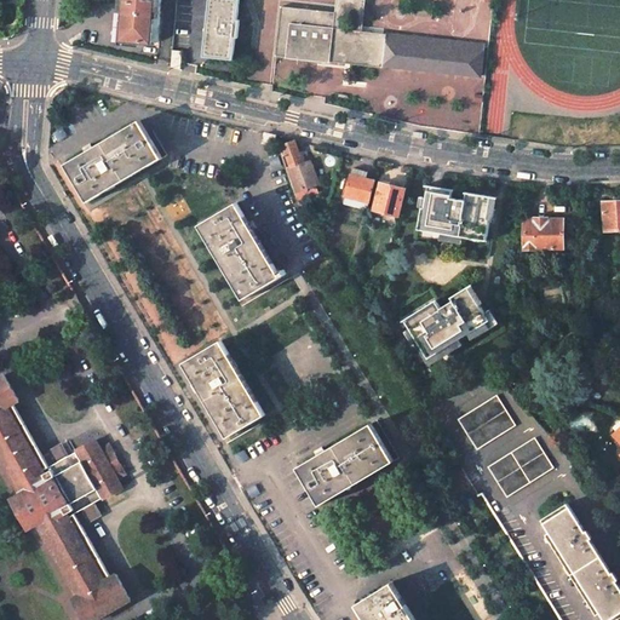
[(120,0),(120,11),(125,11),(122,40),(153,42),(155,10),(161,10),(161,0),(120,0)]
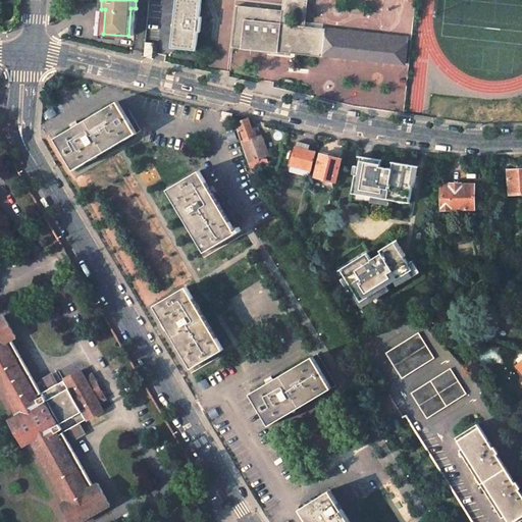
[(175,0),(171,48),(196,50),(198,32),(200,32),(202,16),(200,16),(201,0),(175,0)]
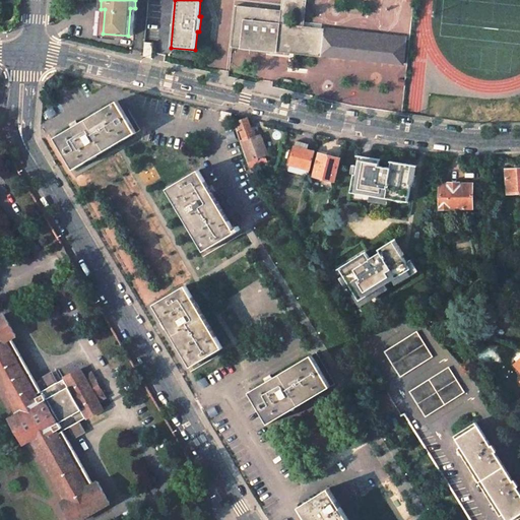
[(282,0),(282,7),(281,10),(280,23),(287,24),(288,12),(299,12),(297,25),(304,26),(306,13),(307,0),(306,0),(282,0)]
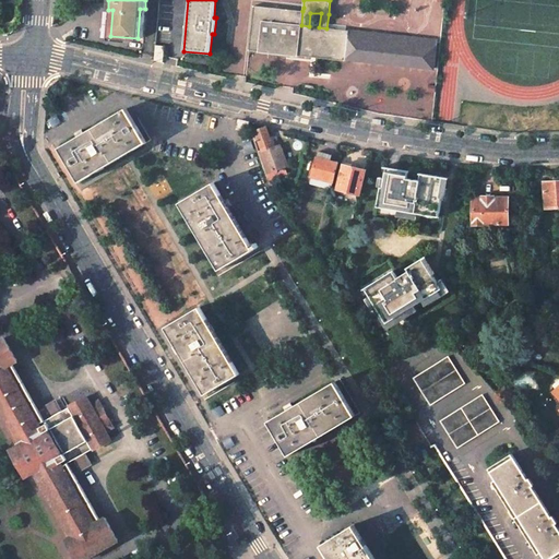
[(440,0),(416,0),(414,27),(437,30),(438,24),(440,0)]
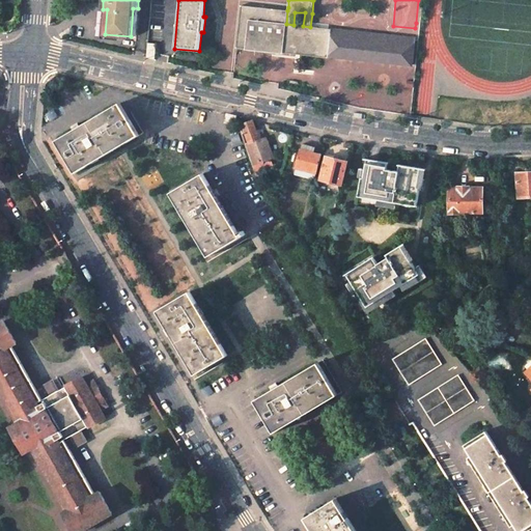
[(287,10),(241,5),(236,48),(328,57),(328,56),(331,29),(310,27),(303,26),(294,25),(286,24),(287,10)]
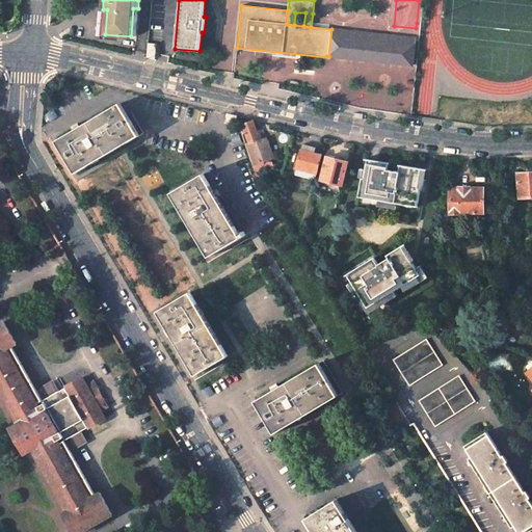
[(138,8),(133,8),(131,36),(137,35),(140,8),(138,8)]
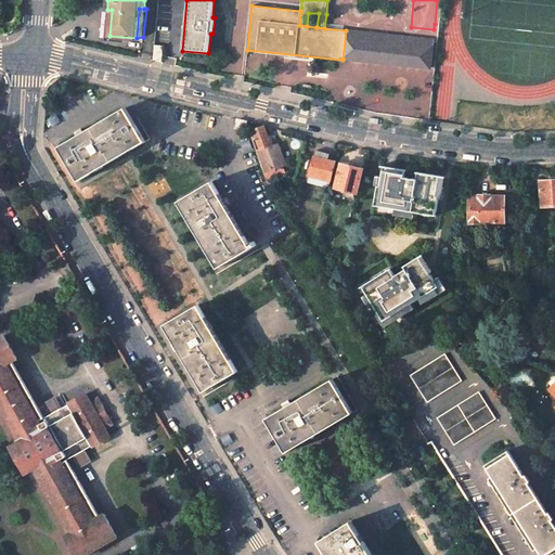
[(438,24),(435,24),(434,29),(434,31),(430,30),(429,37),(433,37),(433,40),(433,48),(436,48),(438,24)]
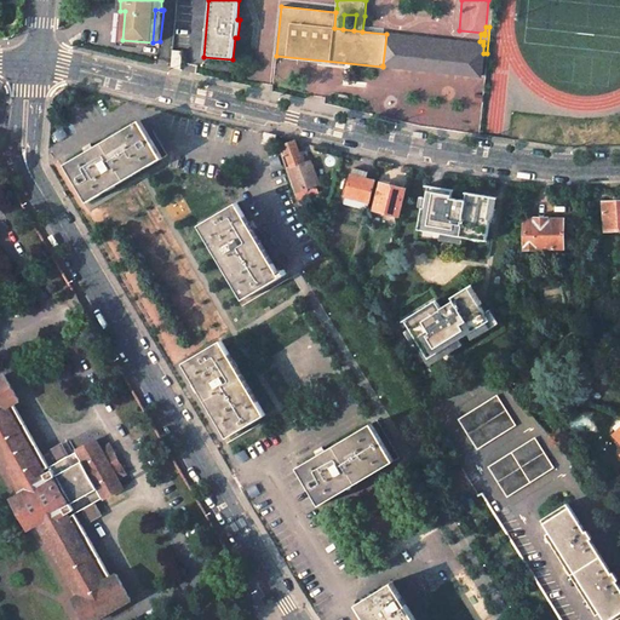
[(483,45),(386,34),(383,65),(481,76),(483,53),(483,45)]
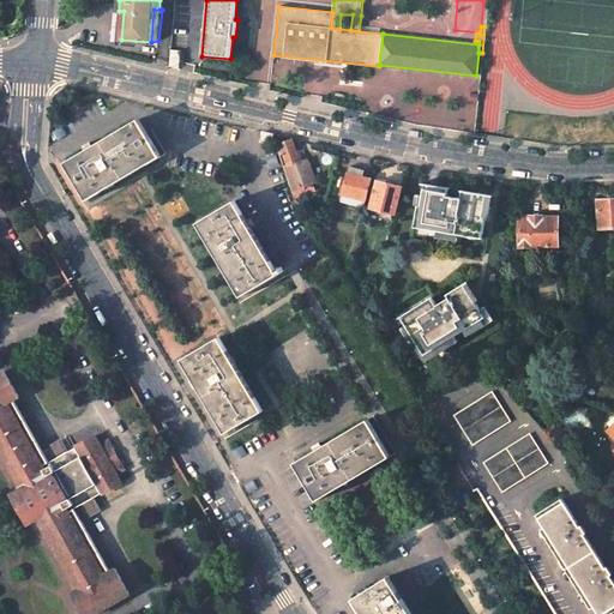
[(179,50),(172,49),(169,67),(172,67),(179,68),(180,56),(179,50)]
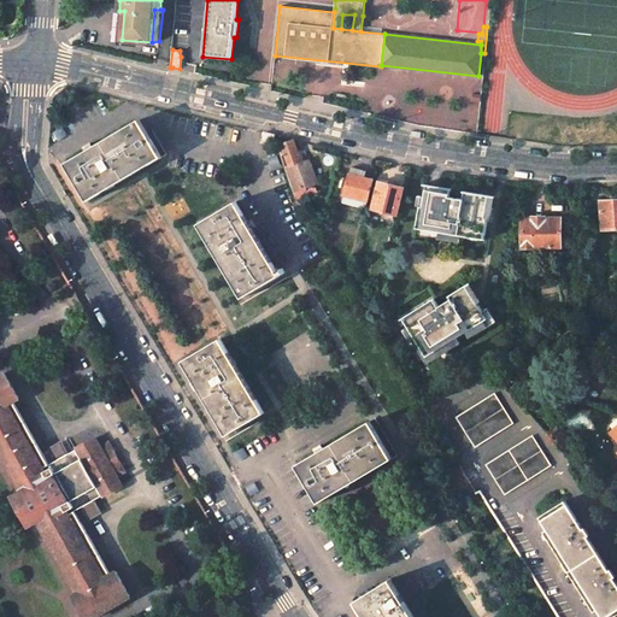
[(140,119),(65,164),(88,201),(163,157),(140,119)]
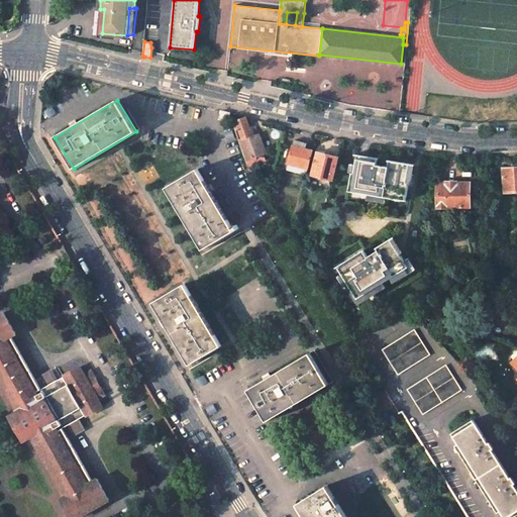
[(234,122),(231,113),(221,111),(219,119),(221,120),(220,124),(236,128),(234,122)]
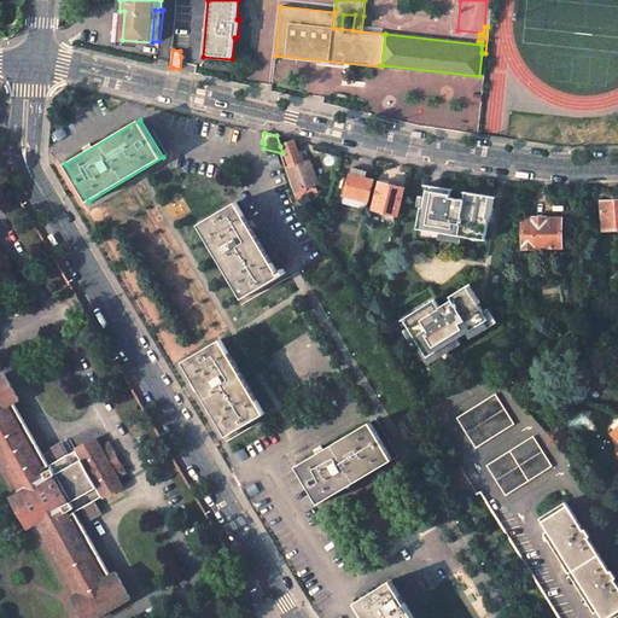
[(285,153),(290,167),(296,165),(302,162),(295,140),(280,146),(283,153),(283,155),(285,153)]
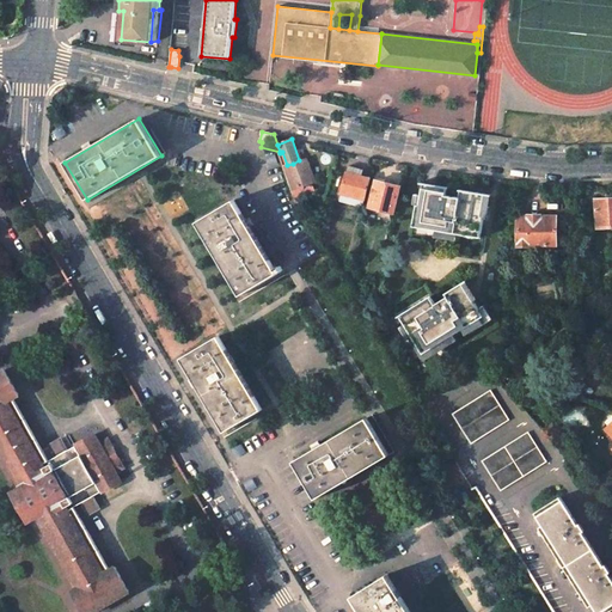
[(287,165),(285,166),(293,190),(301,188),(317,182),(308,158),(299,160),(293,164),(287,165)]
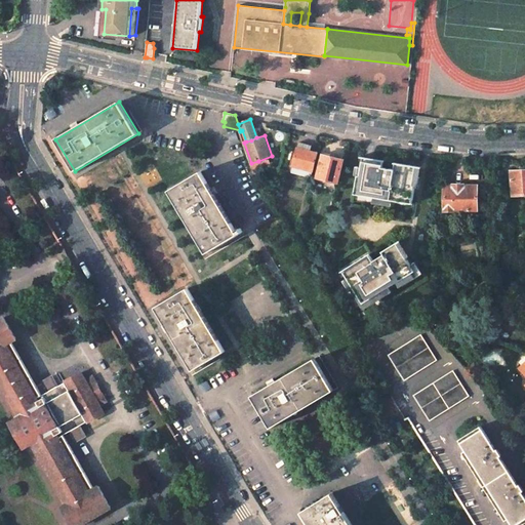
[(299,142),(297,148),(293,166),(313,170),(317,153),(311,152),(312,145),(299,142)]
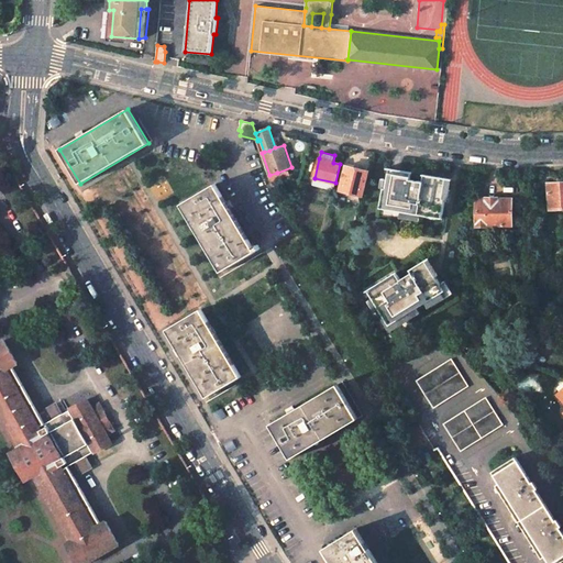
[(368,172),(345,166),(340,190),(362,196),(368,172)]
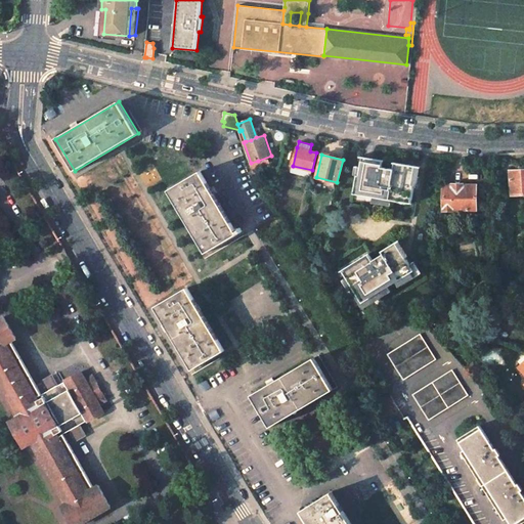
[(354,193),(412,204),(416,185),(412,184),(416,166),(399,163),(398,170),(386,168),(387,161),(362,157),(358,176),(357,175),(354,193)]
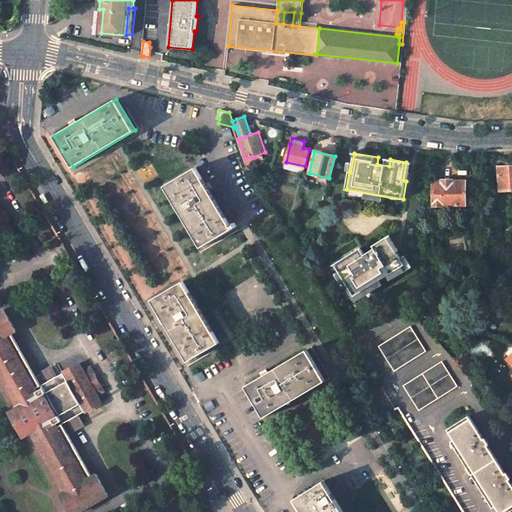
[(305,166),(286,162),(284,168),(303,173),(305,166)]
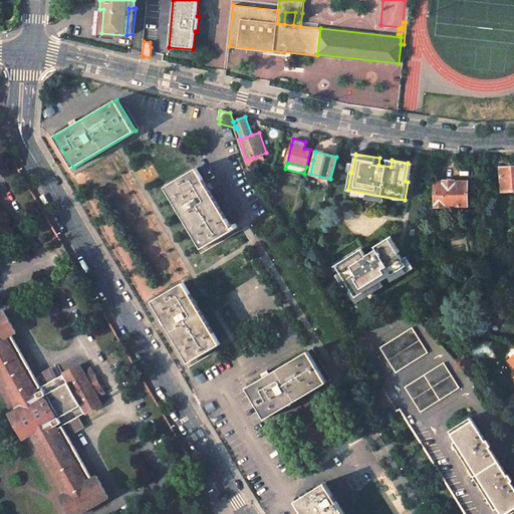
[(509,167),(500,168),(502,191),(513,190),(513,163),(509,164),(509,167)]
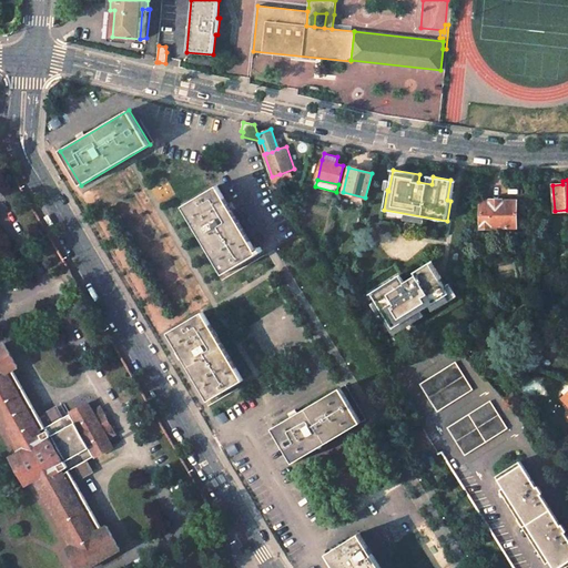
[(217,185),(182,206),(223,274),(263,251),(260,246),(255,250),(217,185)]
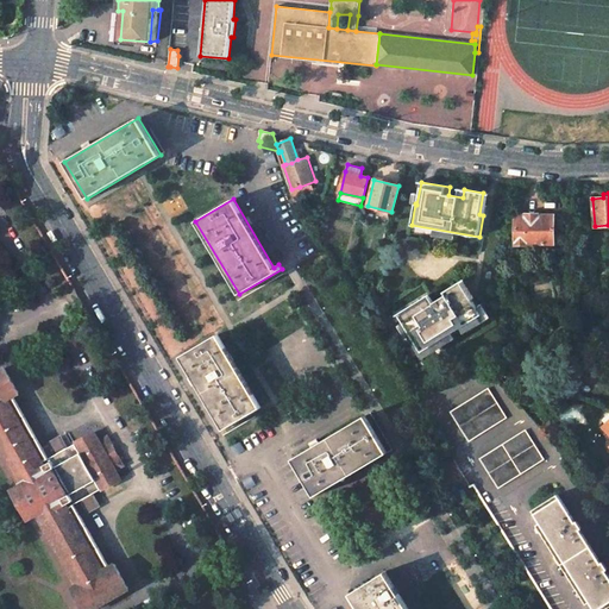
[(553,214),(515,215),(515,244),(553,244),(553,214)]
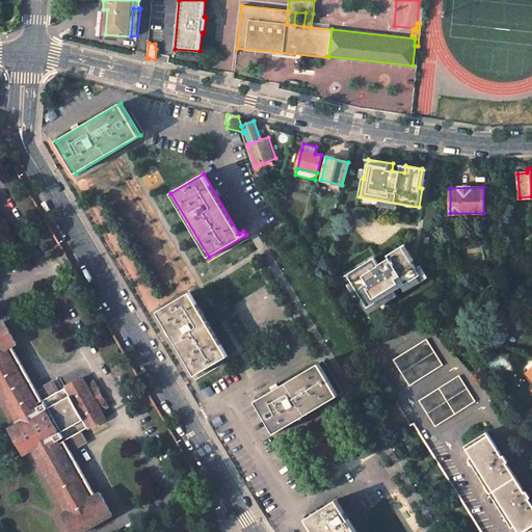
[(360,293),(369,308),(403,287),(422,275),(418,269),(403,246),(389,256),(391,259),(380,265),(376,258),(348,274),(352,282),(360,293)]
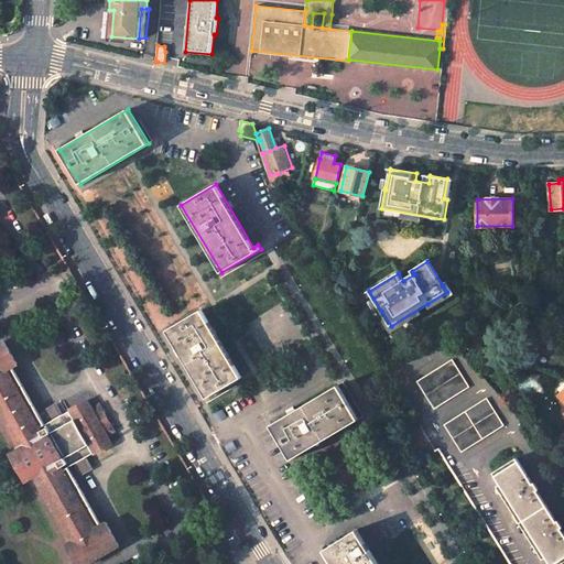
[(447,283),(443,285),(447,292),(427,304),(431,311),(455,295),(447,283)]
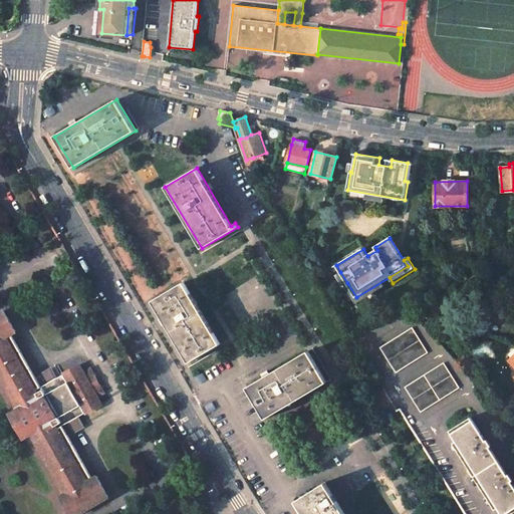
[(347,283),(340,272),(336,275),(342,285),(347,283)]
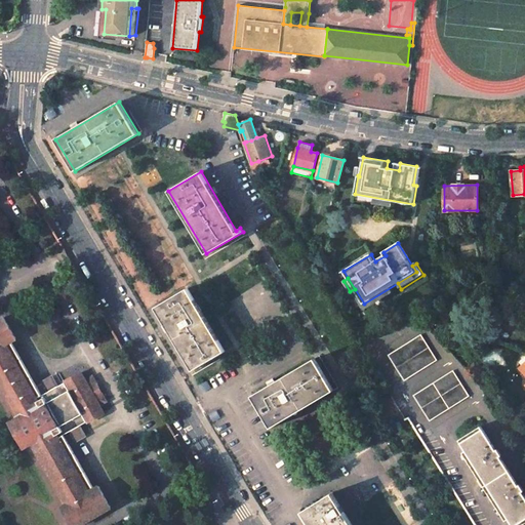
[(188,288),(156,307),(193,370),(225,351),(188,288)]
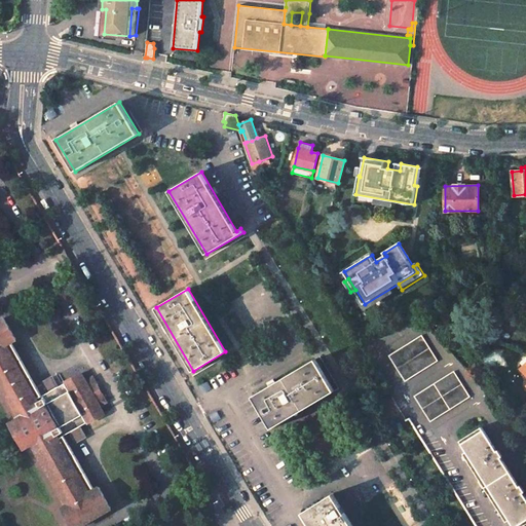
[(454,302),(441,314),(447,322),(460,309),(454,302)]
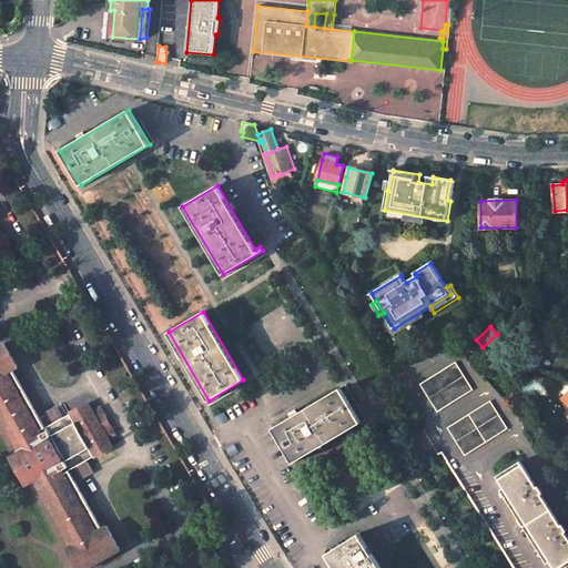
[(0,362),(0,414),(21,453),(13,457),(27,483),(36,477),(73,545),(64,550),(73,565),(104,547),(84,514),(91,509),(83,495),(77,499),(62,474),(94,456),(94,457),(113,447),(108,438),(115,434),(100,407),(93,412),(88,403),(70,413),(70,414),(39,432),(24,406),(31,403),(23,388),(17,393),(0,362)]
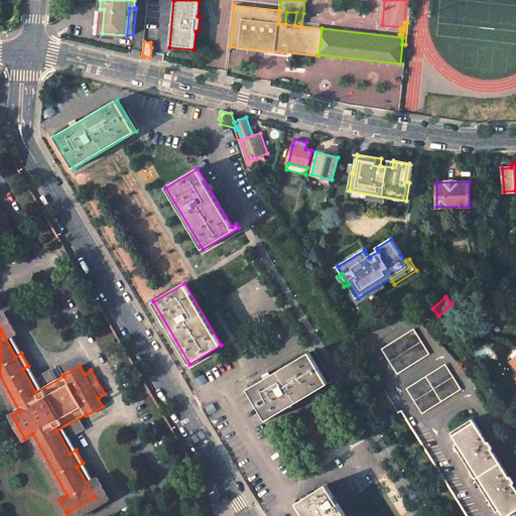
[(414,329),(382,349),(397,374),(429,354),(414,329)]
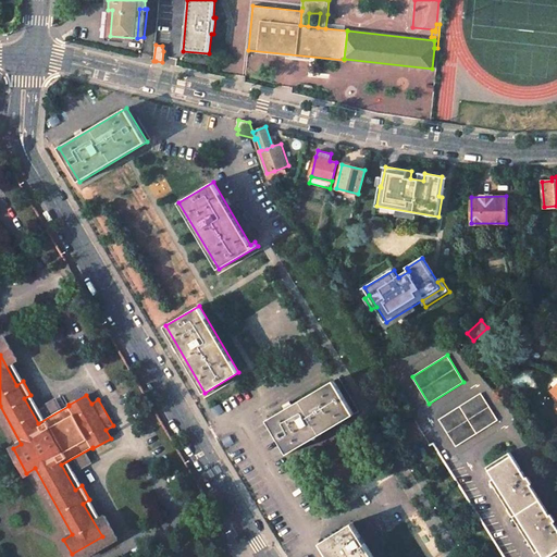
[(334,380),(267,420),(287,454),(354,413),(334,380)]
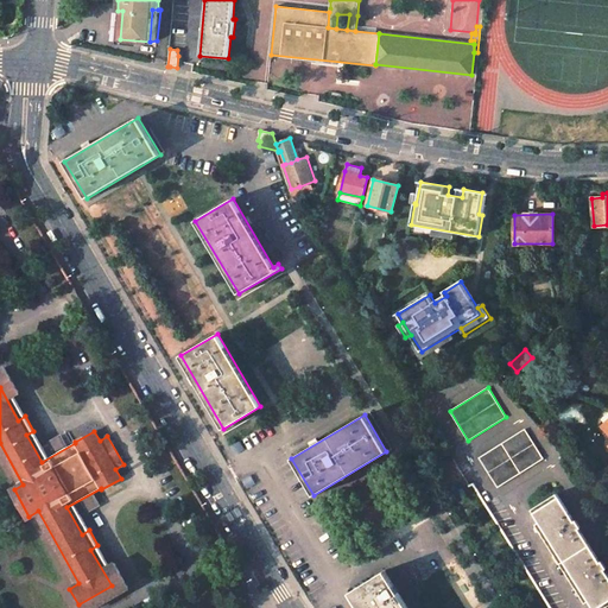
[(525,429),(479,458),(496,487),(544,458),(525,429)]
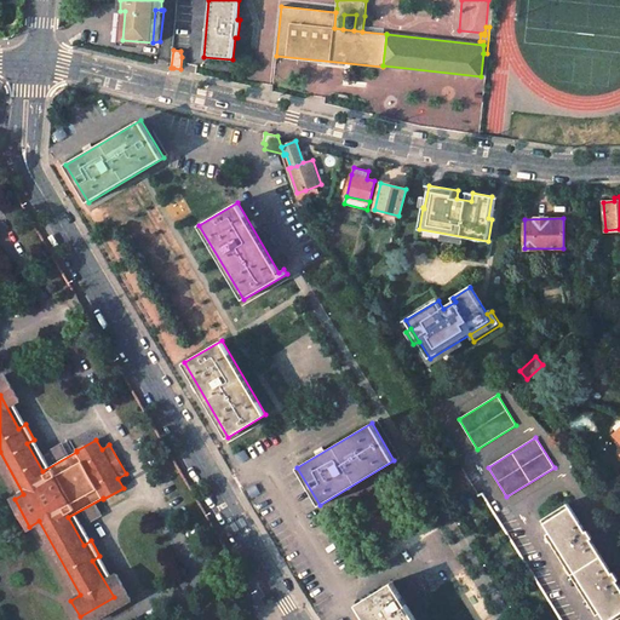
[(570,506),(544,523),(604,619),(608,619),(619,613),(619,585),(616,580),(619,579),(614,572),(612,573),(609,569),(591,539),(592,538),(587,530),(586,532),(570,506)]
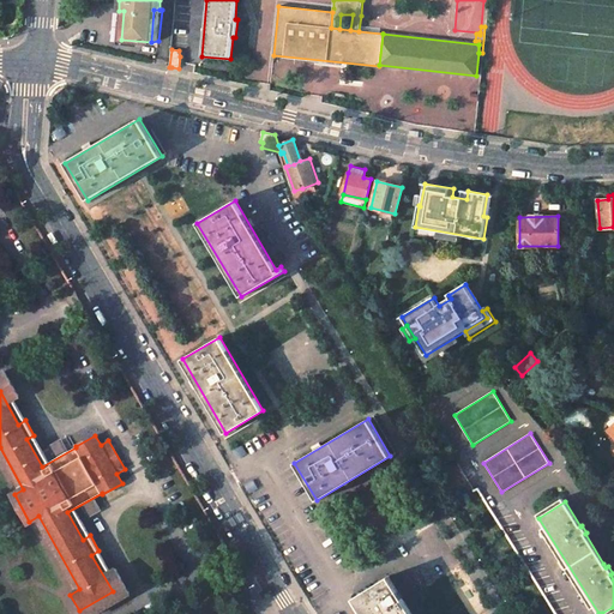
[(413,613),(389,576),(354,599),(362,613),(413,613)]
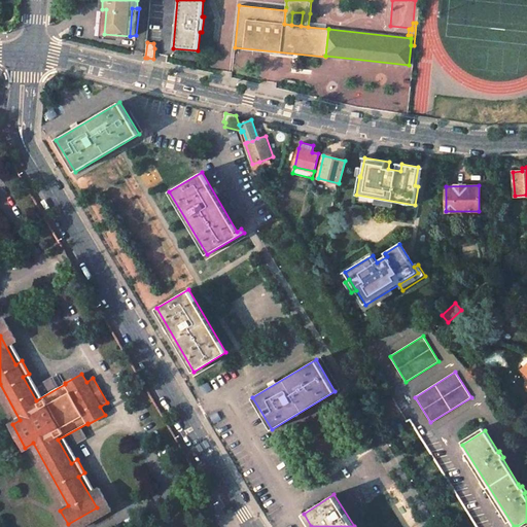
[(200,526),(206,526),(212,523),(209,517),(197,523),(200,526)]
